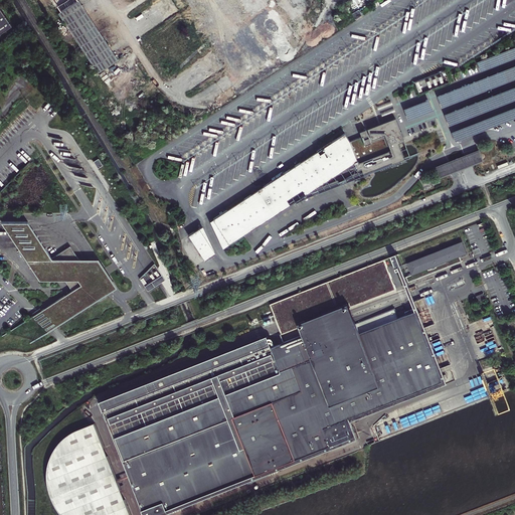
[(78,0),(59,13),(99,73),(118,60),(78,0)]
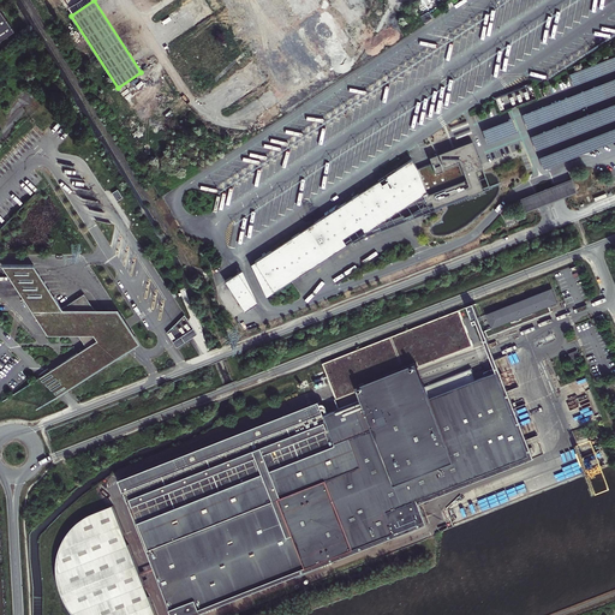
[(0,40),(15,30),(0,9),(0,40)]
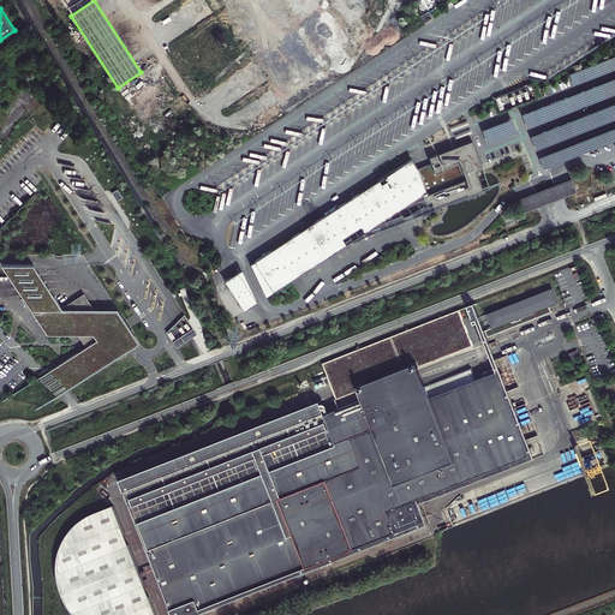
[(419,17),(424,23),(433,18),(428,11),(419,17)]
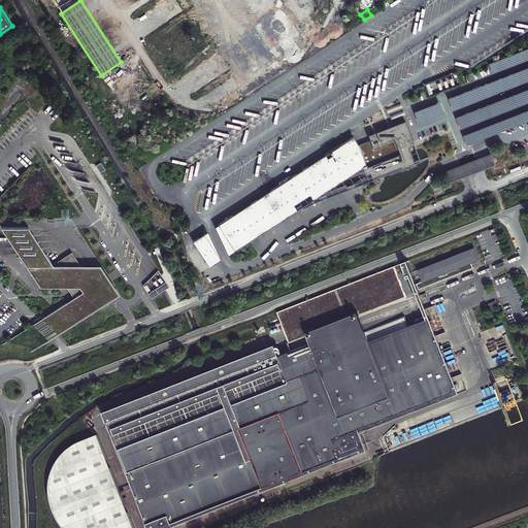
[(112,86),(116,90),(119,94),(135,84),(129,74),(112,86)]
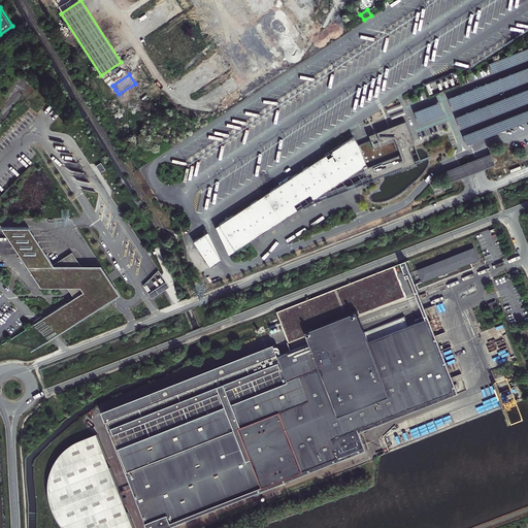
[(356,139),(217,229),(230,256),(299,211),(295,205),(311,195),(315,201),(363,169),(368,176),(372,174),(374,179),(404,168),(404,169),(417,165),(410,147),(417,145),(407,123),(370,136),(372,141),(360,146),(356,139)]
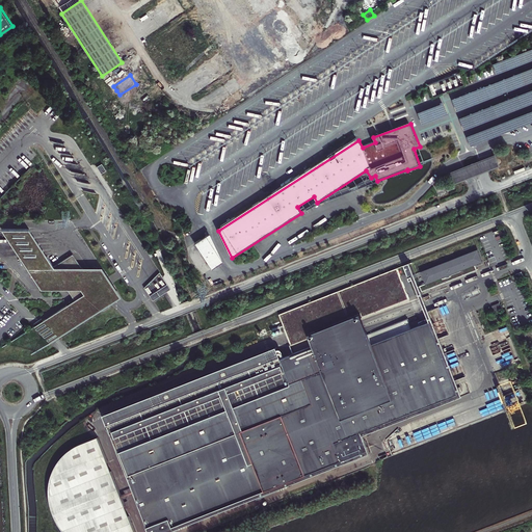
[(464,167),(450,174),(454,185),(469,180),(483,174),(501,167),(497,155),(481,161),(464,167)]
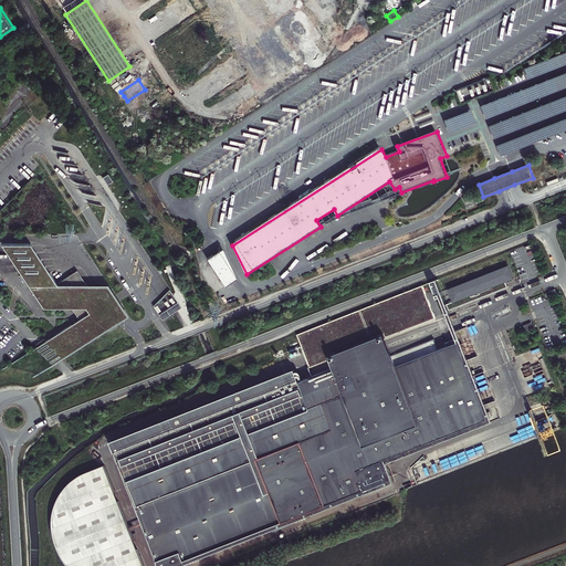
[(109,185),(115,181),(111,174),(105,177),(109,185)]
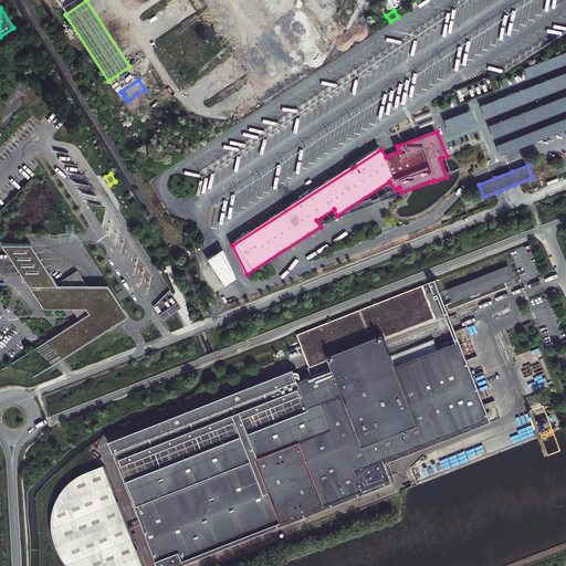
[(44,343),(0,369),(0,375),(32,377),(123,320),(128,316),(108,285),(103,285),(60,286),(32,243),(1,242),(43,307),(87,308),(90,314),(44,343)]
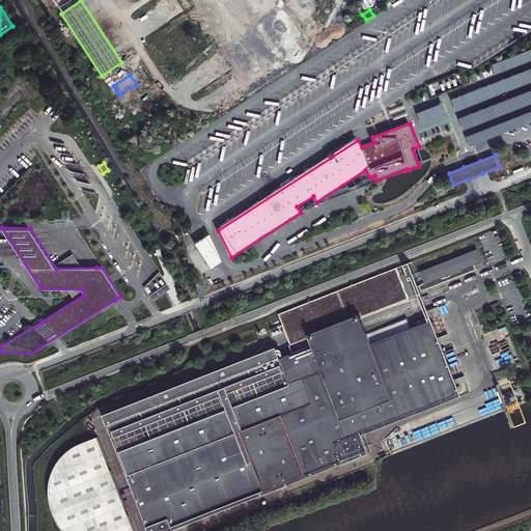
[(211,234),(196,245),(213,270),(223,262),(211,234)]
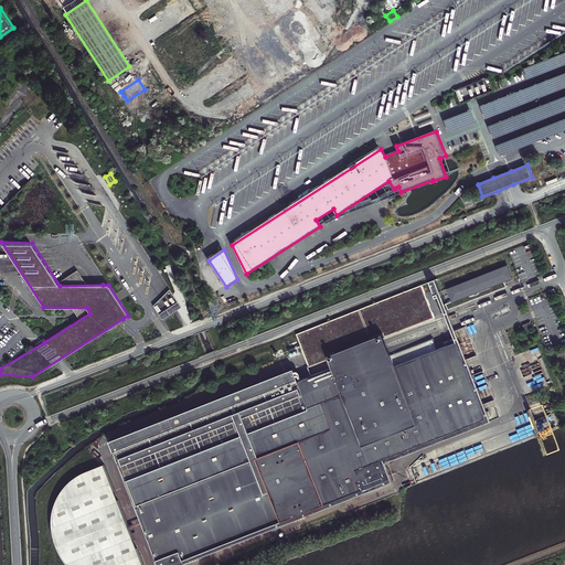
[(449,288),(454,300),(514,277),(510,265),(449,288)]
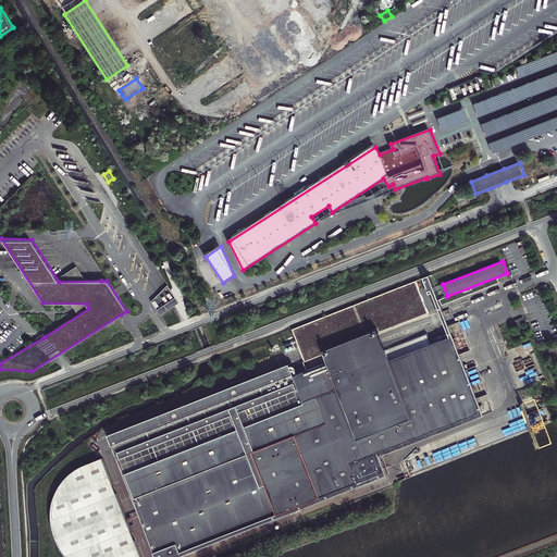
[(483,411),(381,452),(382,455),(390,452),(487,413),(449,313),(433,273),(426,276),(433,293),(435,292),(445,314),(454,336),(483,411)]
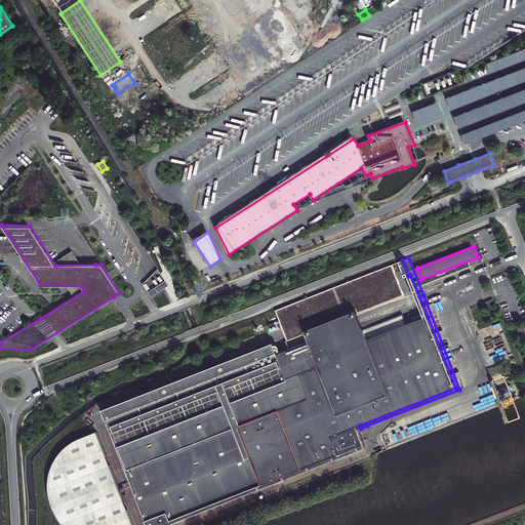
[(204,369),(104,409),(148,524),(168,524),(174,523),(172,520),(249,489),(250,488),(366,443),(360,429),(359,426),(455,388),(428,317),(408,324),(371,339),(366,328),(360,312),(406,294),(394,265),(276,311),(288,340),(309,332),(313,340),(279,354),(275,341),(204,369)]
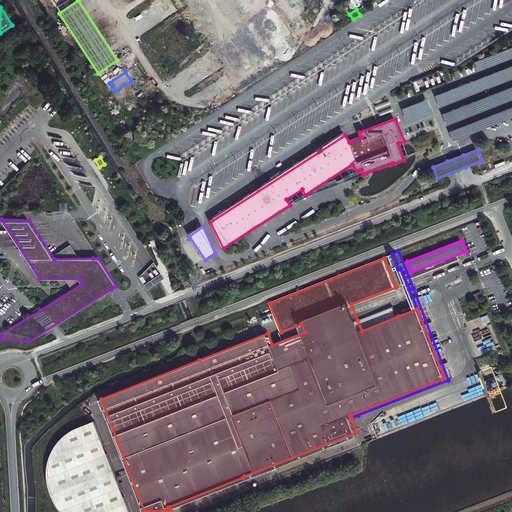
[(394,306),(357,320),(362,331),(398,316),(394,306)]
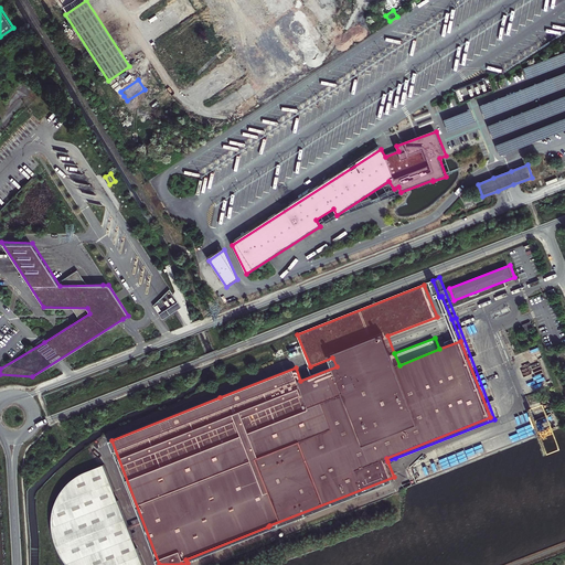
[(144,564),(105,465),(85,471),(75,478),(66,487),(60,497),(55,507),(53,519),(54,531),(56,542),(62,553),(70,564),(144,564)]
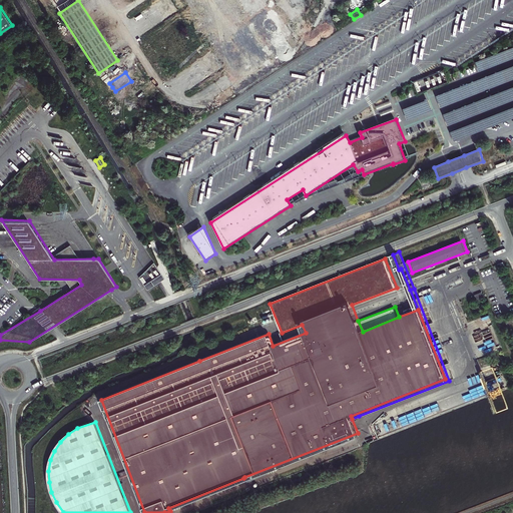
[(358,433),(244,477),(246,481),(360,437),(358,433)]
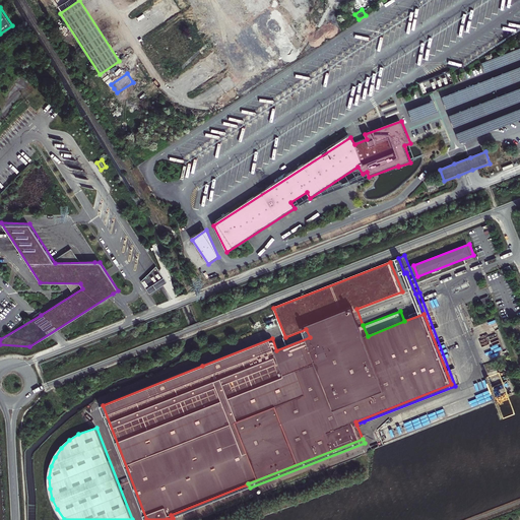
[(247,484),(171,515),(173,518),(248,489),(247,484)]
